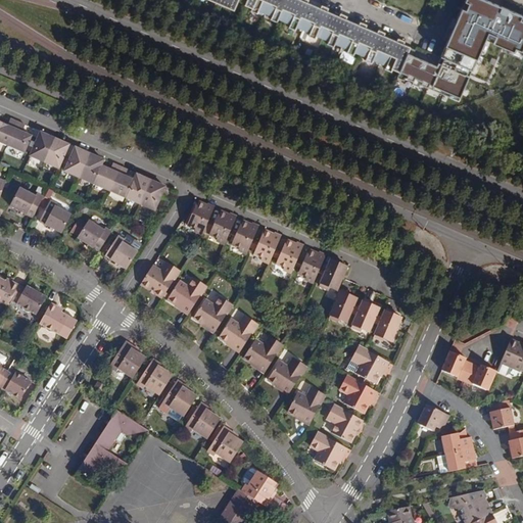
[(237,0),(207,0),(211,2),(211,0),(219,0),(227,3),(225,7),(233,11),(237,0)]
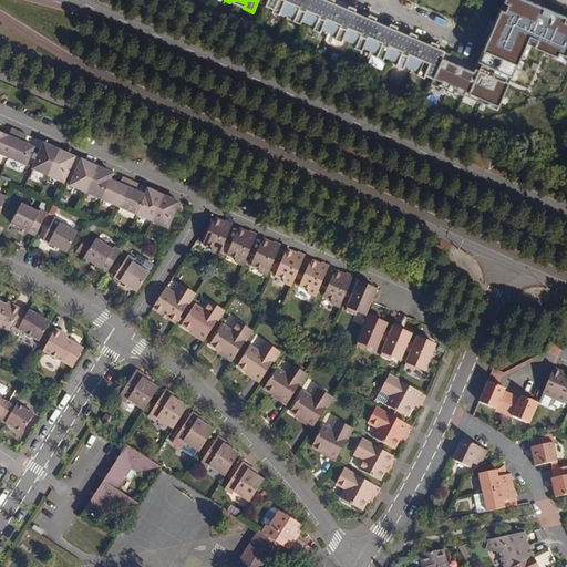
[(268,0),(266,7),(272,10),(271,13),(278,17),(280,13),(294,19),(291,22),(298,24),(299,21),(313,28),(312,31),(319,34),(321,31),(333,37),(332,40),(339,43),(341,40),(356,47),(353,50),(361,53),(362,50),(374,55),(373,59),(381,62),(382,59),(398,65),(395,69),(402,71),(404,68),(416,73),(415,78),(422,80),(424,76),(432,80),(443,53),(435,50),(437,47),(430,44),(429,47),(416,41),(418,39),(410,35),(409,38),(394,31),(395,29),(388,26),(387,28),(374,22),(375,20),(368,17),(367,20),(353,13),(354,10),(347,8),(346,10),(332,4),(334,1),(330,0),(326,0),(326,1),(322,0),(268,0)]
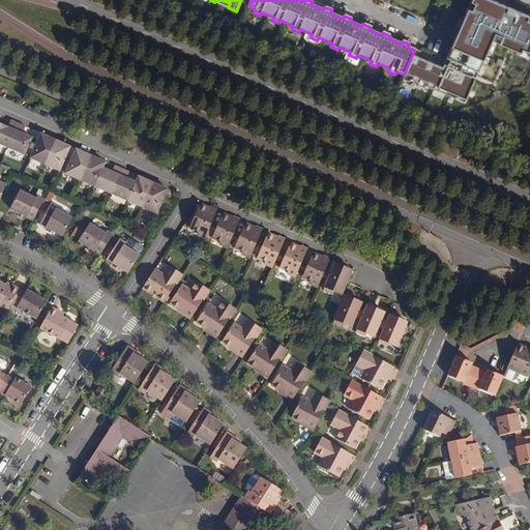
[(491,0),(471,0),(446,59),(463,66),(461,70),(475,77),(493,36),(529,53),(528,56),(529,57),(529,21),(527,20),(529,17),(491,0)]
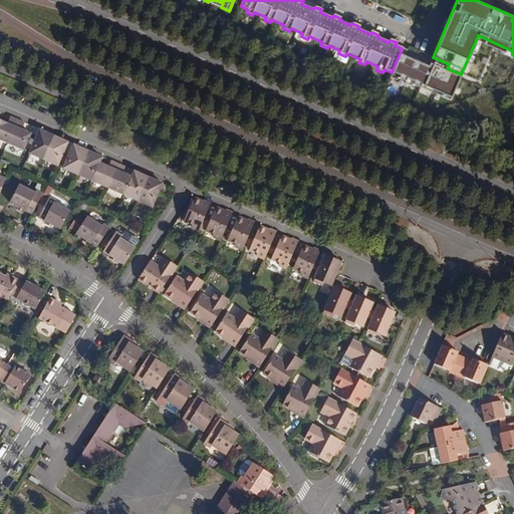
[(476,39),(512,54),(513,51),(478,35),(476,39)]
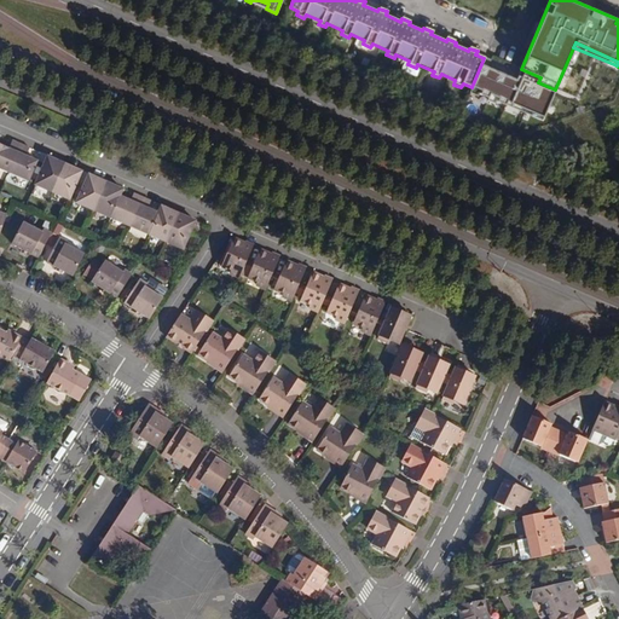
[(490,61),(484,58),(472,87),(469,93),(478,97),(479,94),(487,98),(486,100),(495,104),(496,102),(542,121),(553,94),(486,68),(490,61)]
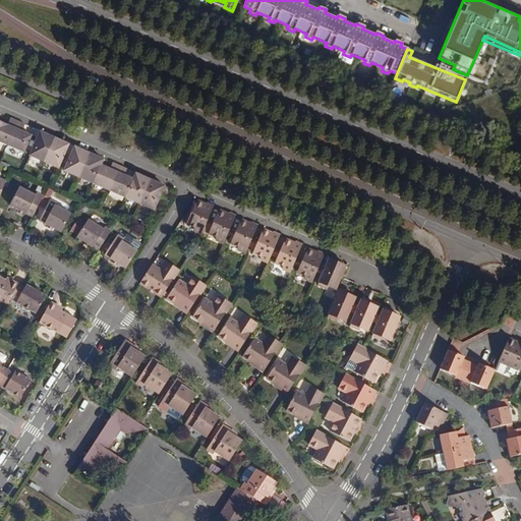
[(0,142),(7,146),(18,121),(11,119),(8,124),(0,120),(0,142)]
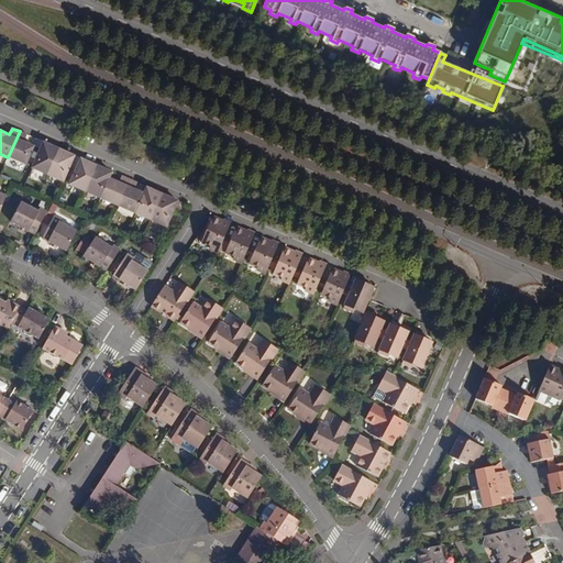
[(20,131),(8,157),(25,166),(34,146),(25,142),(29,135),(20,131)]
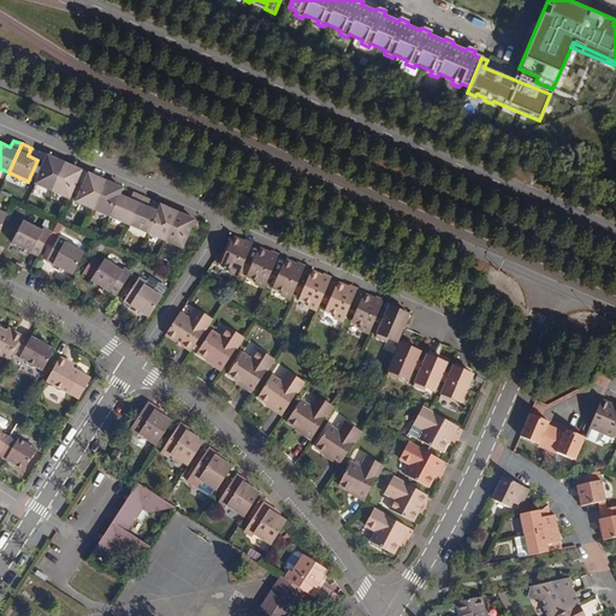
[(36,184),(52,191),(65,163),(49,155),(36,184)]
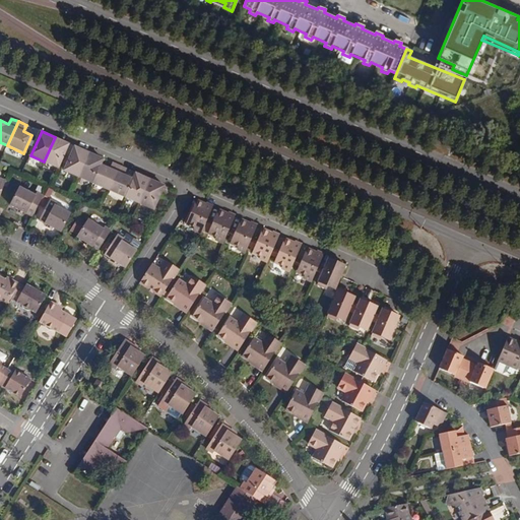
[(55,137),(44,161),(59,169),(69,143),(55,137)]
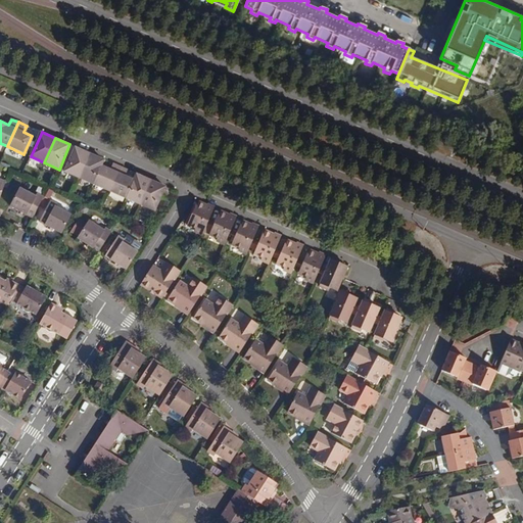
[(79,179),(90,153),(77,147),(65,173),(79,179)]
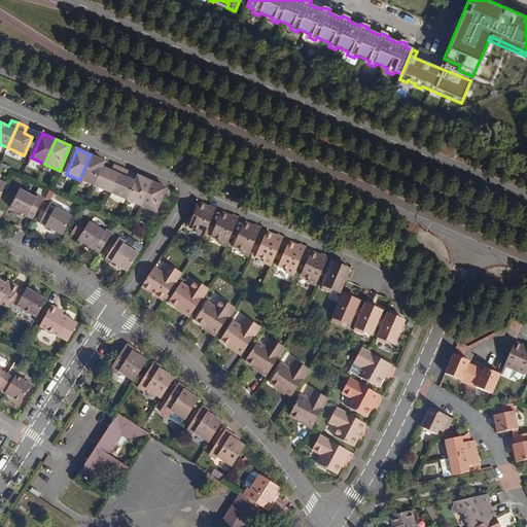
[(79,180),(95,186),(104,168),(106,162),(91,154),(79,180)]
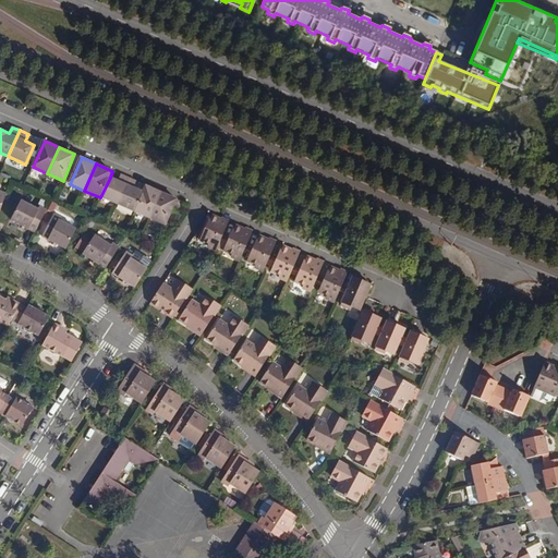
[(119,181),(110,178),(100,197),(113,204),(118,205),(130,178),(122,174),(119,181)]
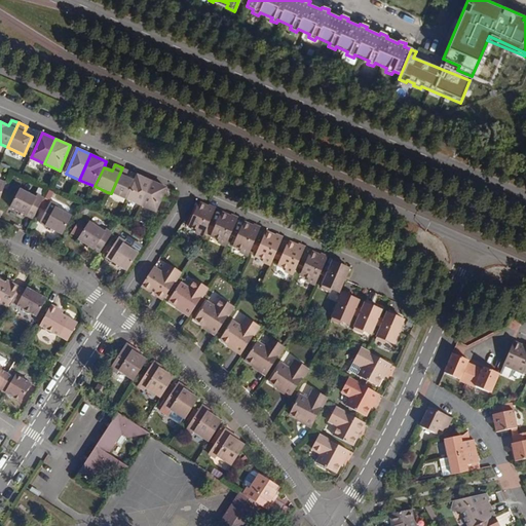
[(127,200),(137,182),(126,178),(129,171),(122,167),(111,193),(127,200)]
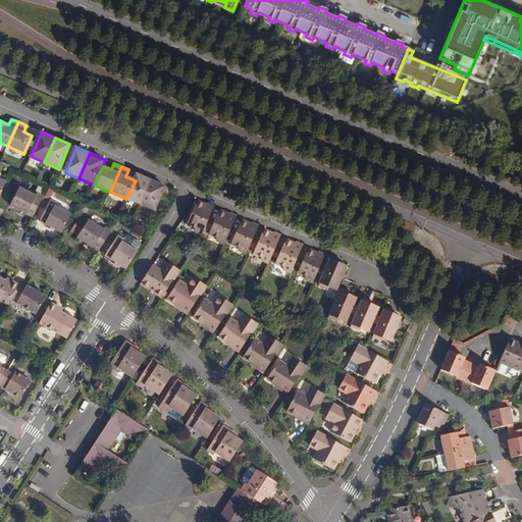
[(138,174),(136,180),(126,199),(142,205),(152,180),(138,174)]
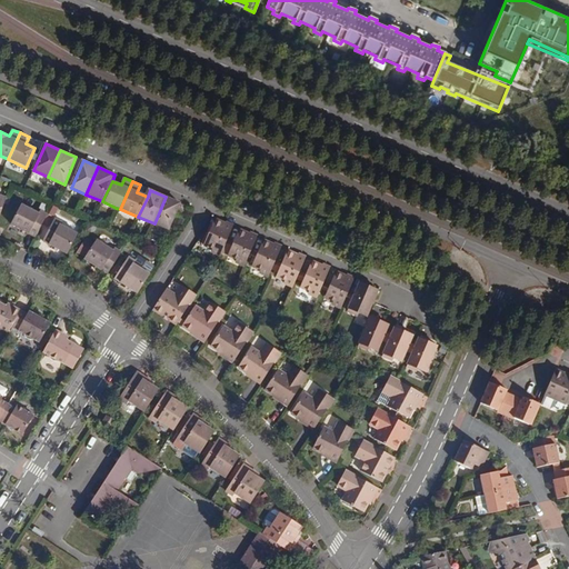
[(182,203),(166,197),(155,223),(170,231),(182,203)]
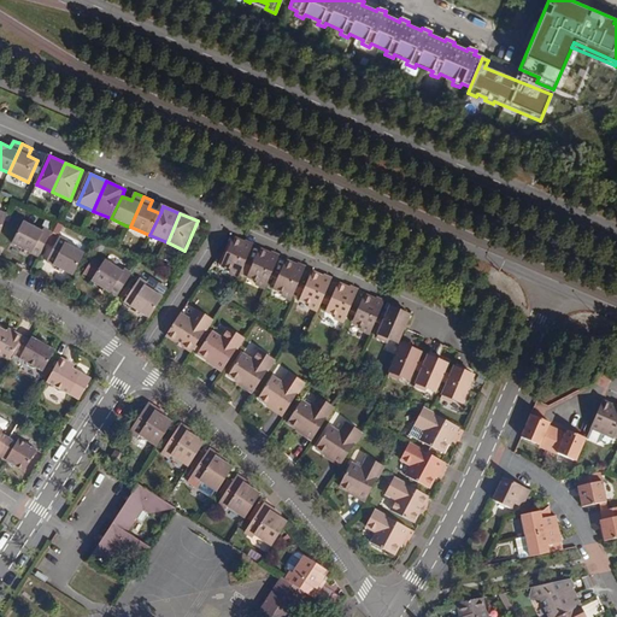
[(39,256),(51,231),(43,227),(42,230),(25,221),(13,242),(24,248),(29,251),(39,256)]
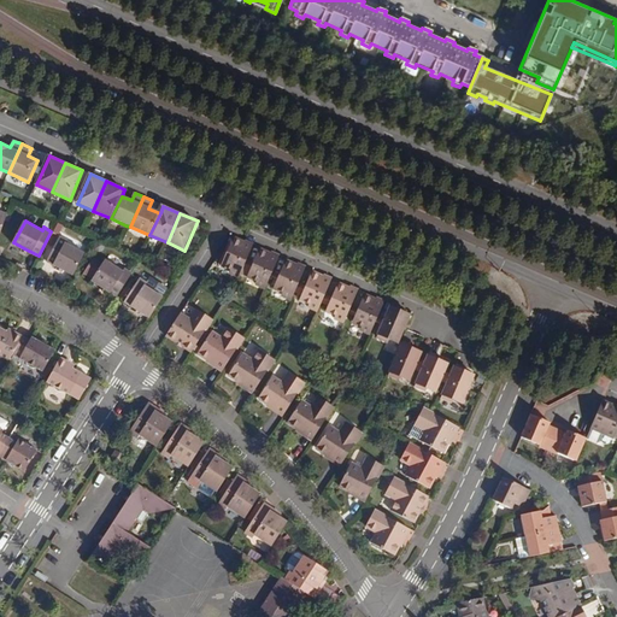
[(72,274),(83,253),(65,244),(66,241),(59,236),(47,260),(57,265),(63,268),(72,274)]
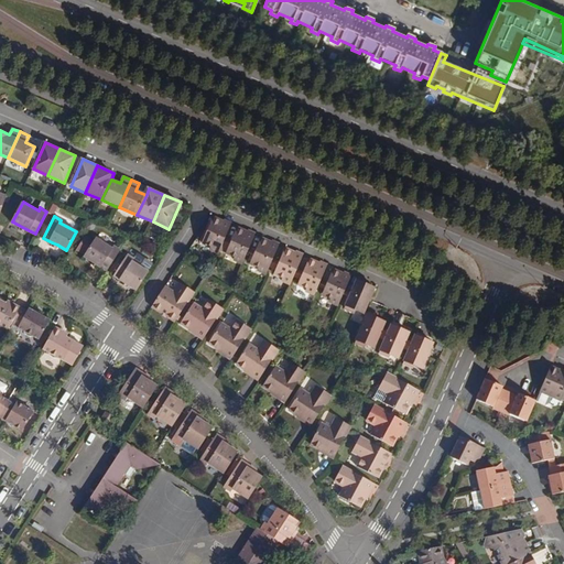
[(212,250),(220,255),(234,224),(225,220),(224,224),(215,219),(204,243),(213,247),(212,250)]
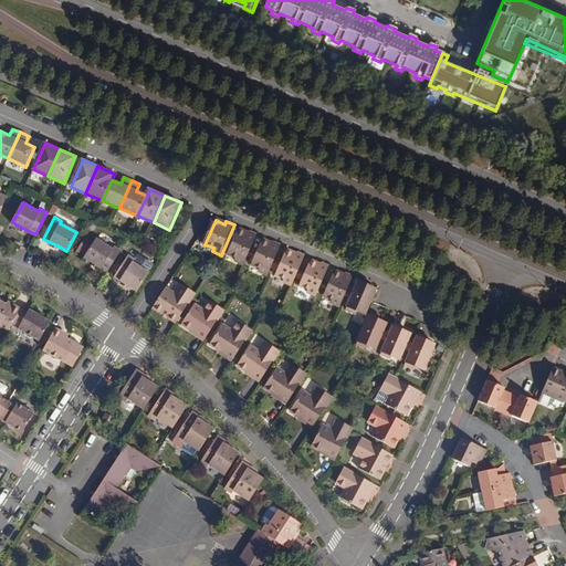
[(245,265),(259,236),(251,232),(250,236),(239,230),(229,255),(238,259),(236,261),(245,265)]
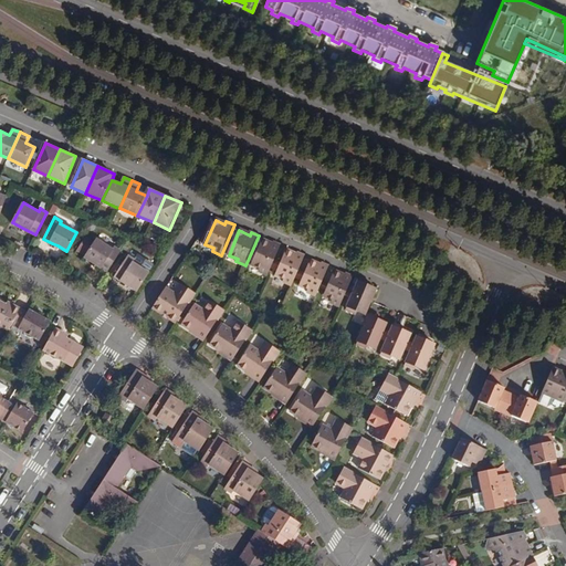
[(107,273),(122,251),(115,245),(113,250),(97,239),(95,242),(86,237),(77,251),(85,257),(84,258),(94,264),(98,266),(107,273)]
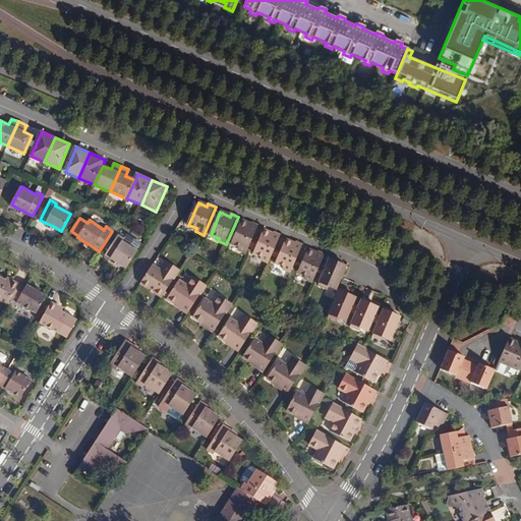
[(247,253),(259,226),(252,223),(251,225),(242,222),(232,244),(240,248),(239,250),(247,253)]
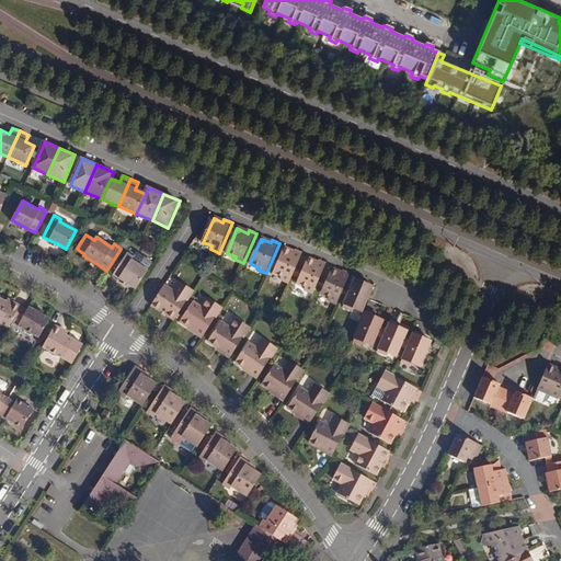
[(290,284),(304,254),(296,251),(296,253),(285,249),(275,274),(283,277),(282,281),(290,284)]
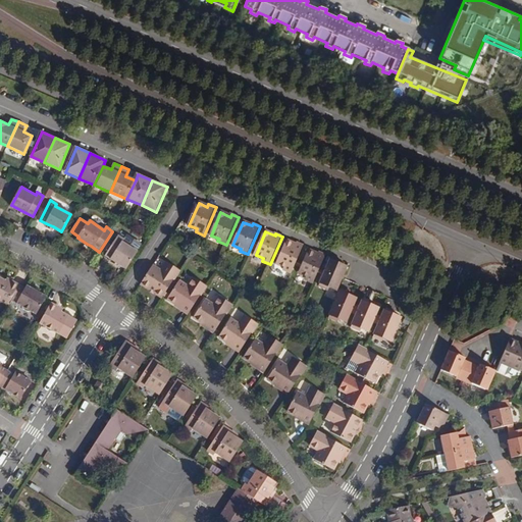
[(127,269),(140,251),(124,242),(125,240),(119,236),(107,255),(114,260),(118,263),(127,269)]
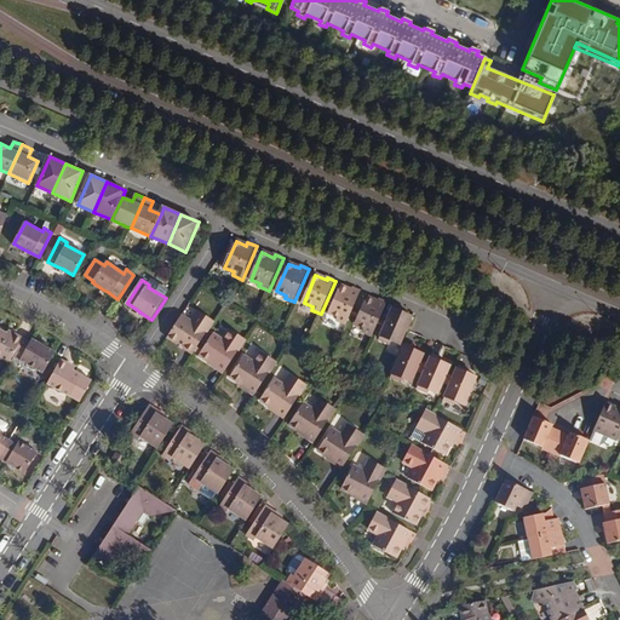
[(348,326),(362,293),(354,290),(354,292),(342,287),(329,315),(339,319),(338,321),(348,326)]
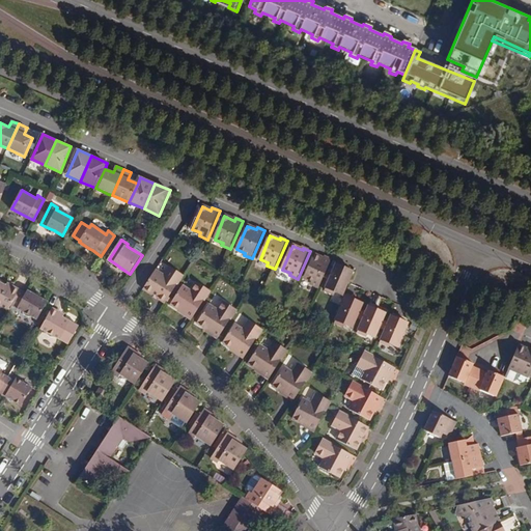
[(319,289),(333,261),(324,258),(324,260),(314,255),(303,280),(311,283),(310,285),(319,289)]
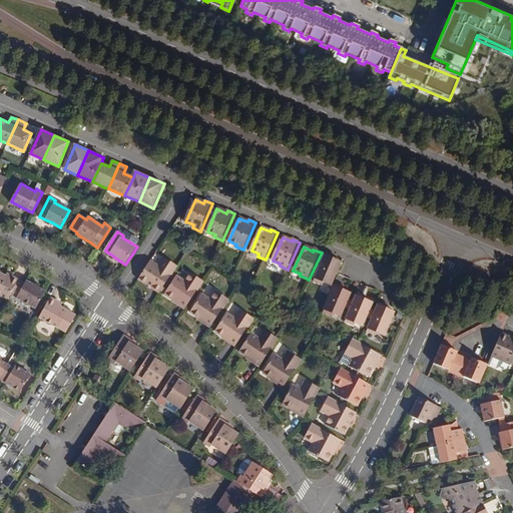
[(334,259),(327,255),(315,283),(324,287),(325,284),(331,287),(341,264),(333,260),(334,259)]
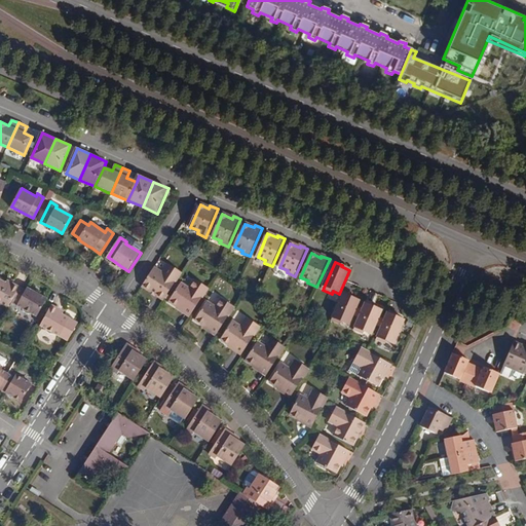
[(155,268),(144,287),(165,300),(166,298),(171,292),(183,273),(168,265),(163,274),(155,268)]
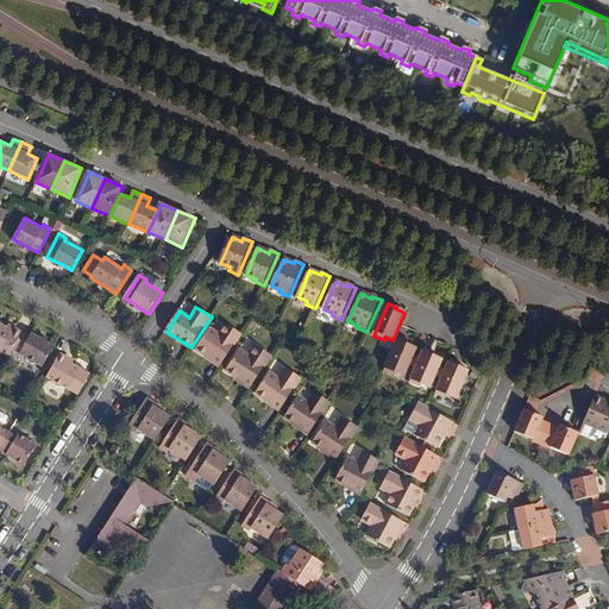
[(13,349),(23,331),(12,325),(10,324),(11,320),(1,314),(0,316),(0,355),(1,353),(8,357),(13,349)]
